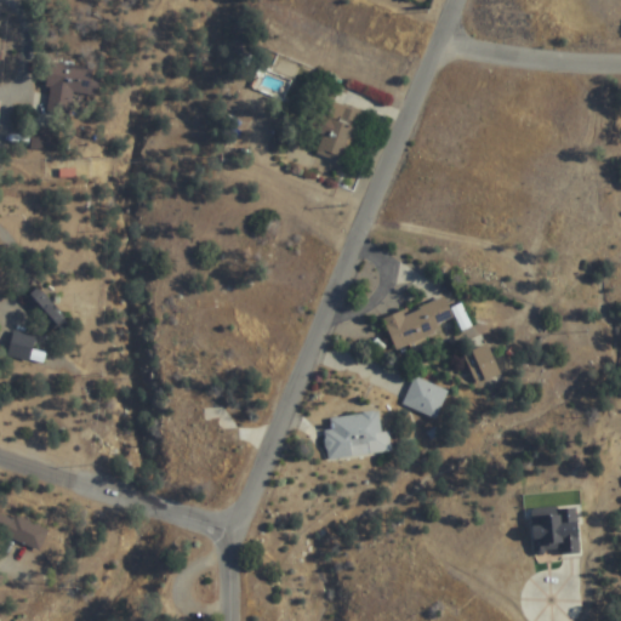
[(46,112),(72,114),(74,92),(98,95),(101,68),(51,62),(46,112)]
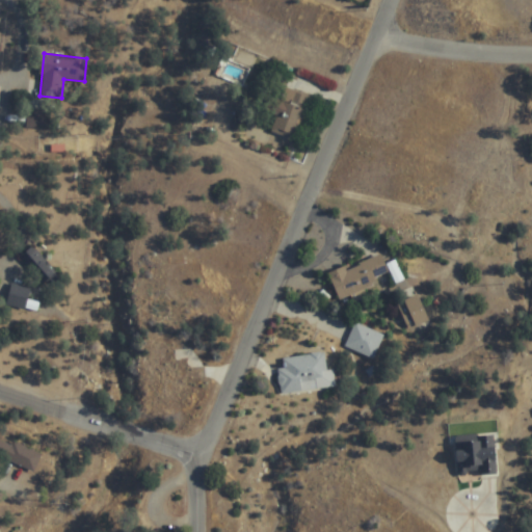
[(299,139),(310,92),(273,84),(267,112),(276,114),(272,133),(299,139)]
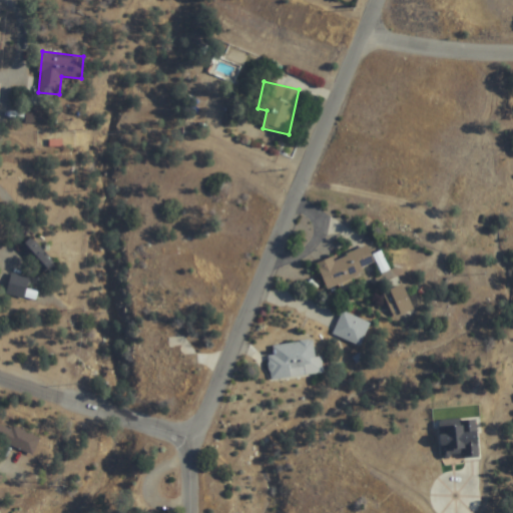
[(41,274),(53,263),(34,241),(22,252),(41,274)]
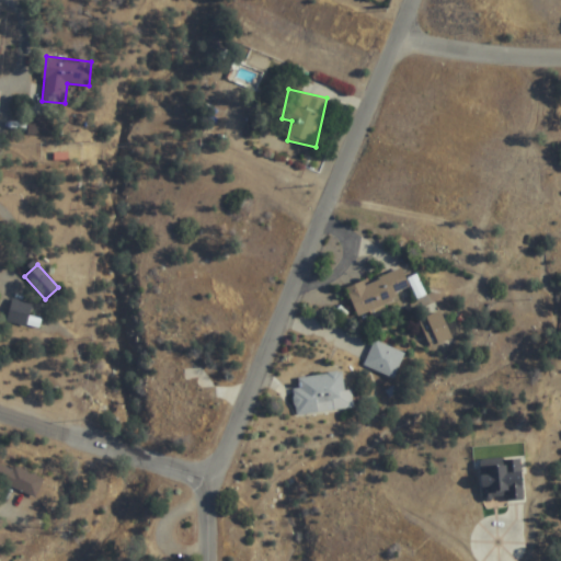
[(347,289),(359,316),(398,299),(396,293),(410,287),(401,266),(347,289)]
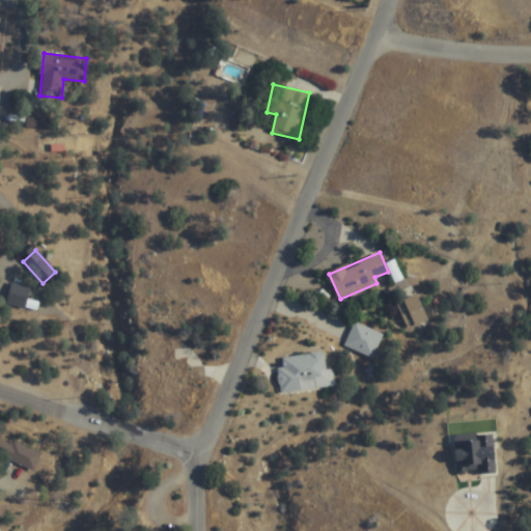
[(27,308),(29,286),(10,284),(8,306),(27,308)]
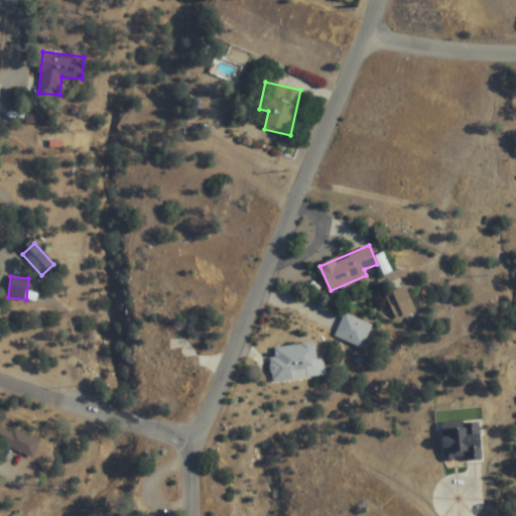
[(415,312),(408,286),(387,293),(395,318),(415,312)]
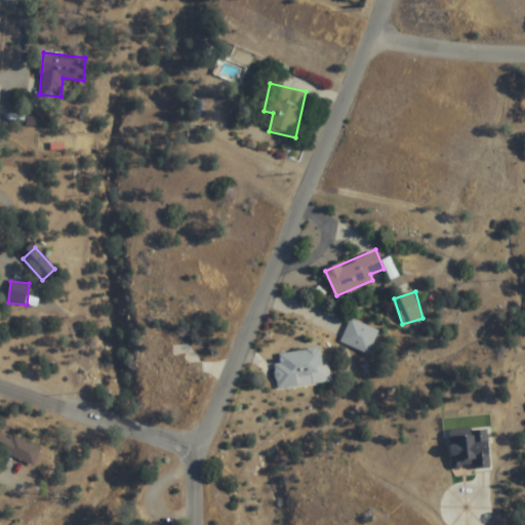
[(370,354),(379,330),(351,318),(340,342),(370,354)]
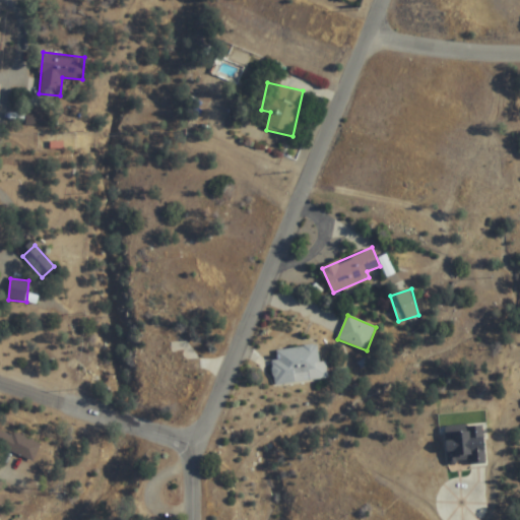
[(318,344),(277,350),(278,360),(271,361),(275,386),(329,379),(326,361),(320,362),(318,344)]
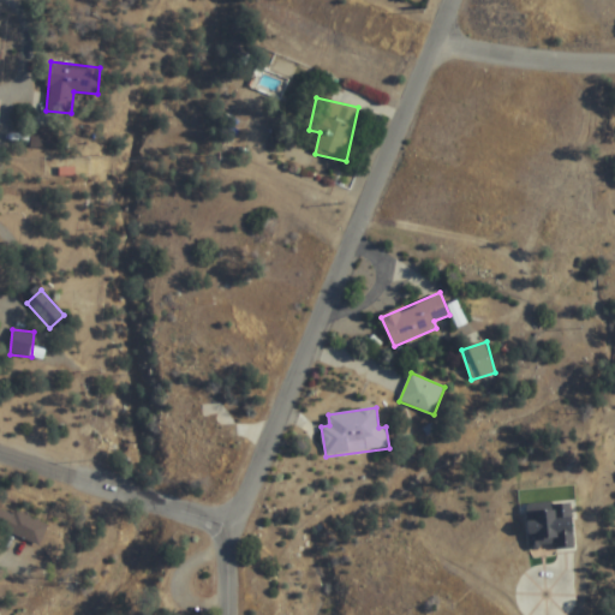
[(573,501),(527,503),(530,550),(575,548),(573,501)]
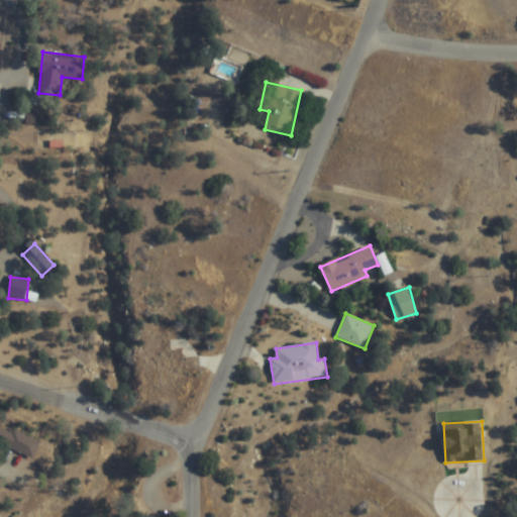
[(0,426),(0,445),(34,457),(40,440),(0,426)]
